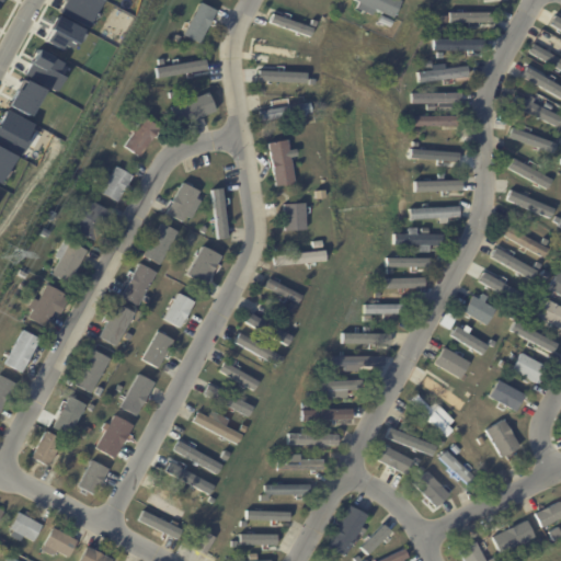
[(98,0),(63,0),(57,13),(86,26),(98,0)]
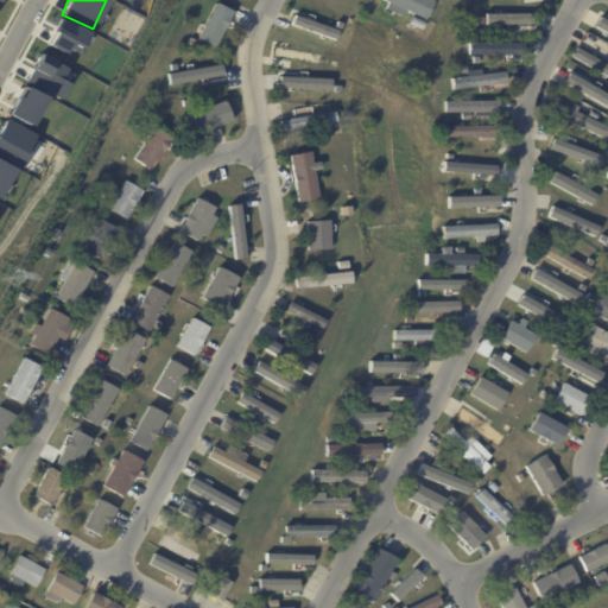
[(431,0),(435,1),(426,20),(405,10),(401,17),(385,10),(388,2),(382,0),(431,0)]
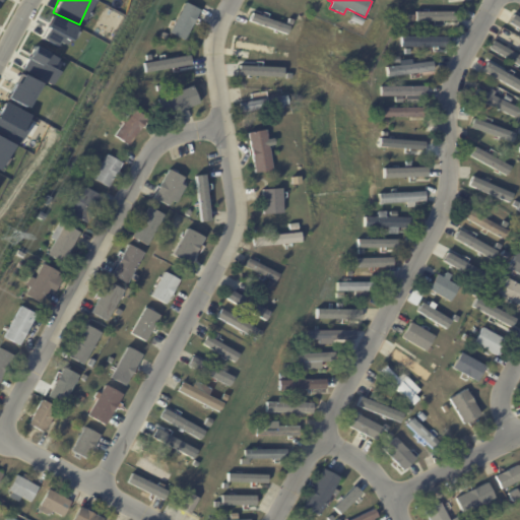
[(192,25),(185,40),(170,33),(186,2),(200,9),(192,25)]
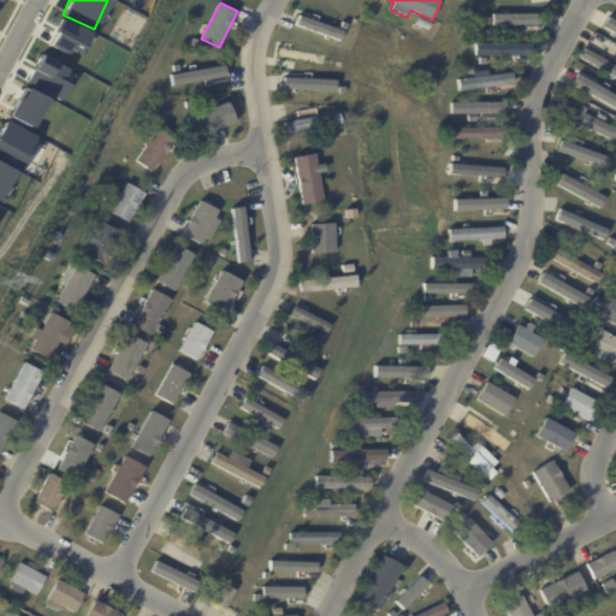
[(490,25),(537,24),(537,13),(490,13),(490,25)]
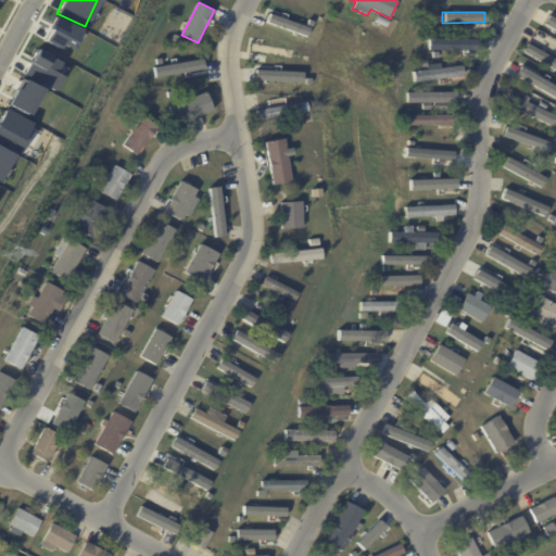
[(379,15),(391,21),(388,27),(376,22),(379,15)]
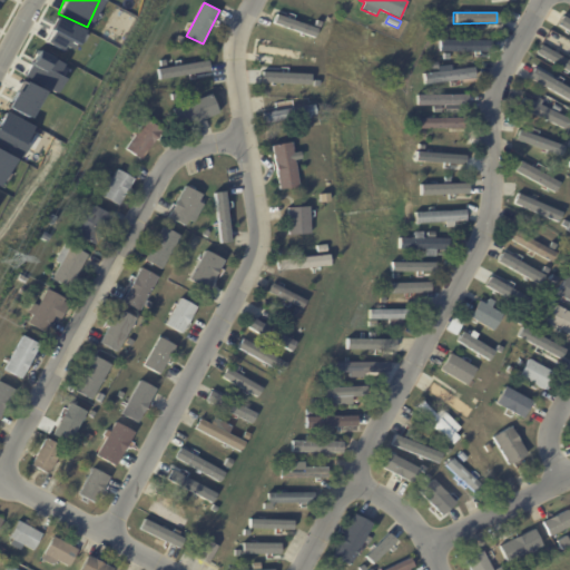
[(569,35),(569,19),(559,16),(554,28),(569,35)]
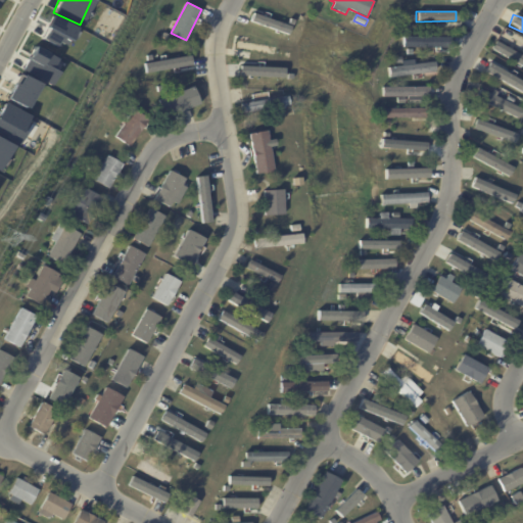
[(289,24),(250,15),(248,24),(288,32),(289,24)]
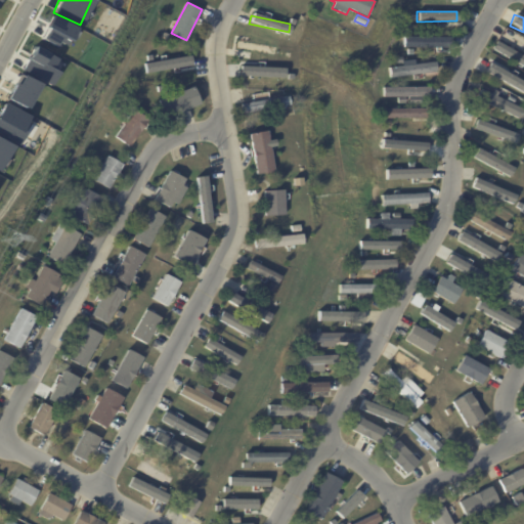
[(440,50),(440,56),(427,56),(427,49),(405,49),(405,39),(416,40),(417,34),(426,34),(426,39),(452,40),(452,49),(440,49),(440,50)]
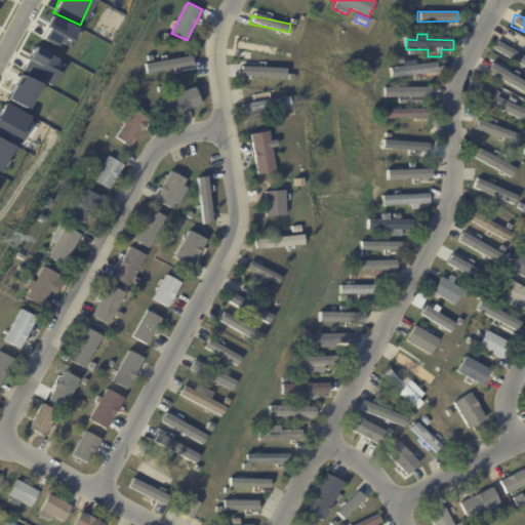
[(235,49),(275,55),(276,47),(236,40),(235,49)]
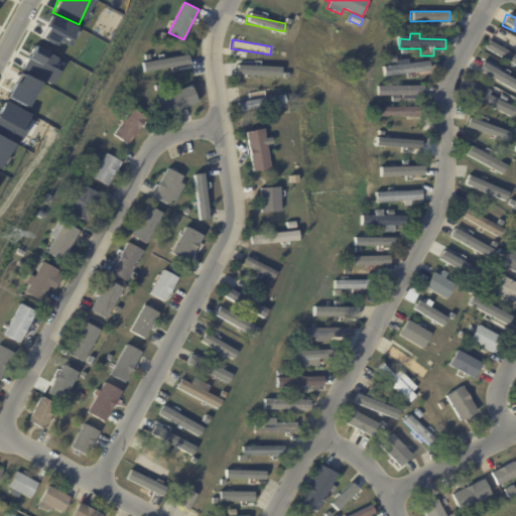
[(493,40),(515,53),(515,65),(487,48),(492,40),(493,40)]
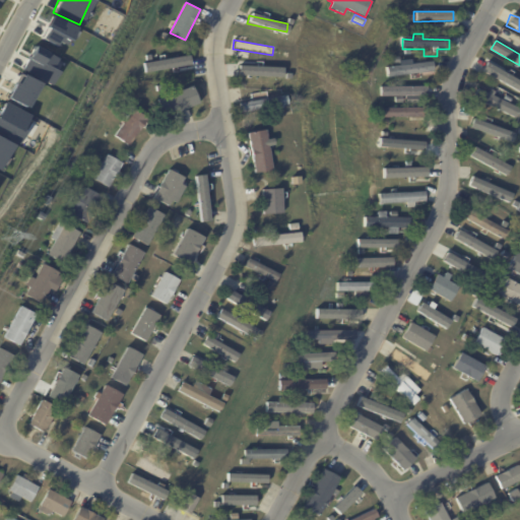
[(21,71),(51,83),(55,72),(40,66),(46,53),(30,47),(21,71)]
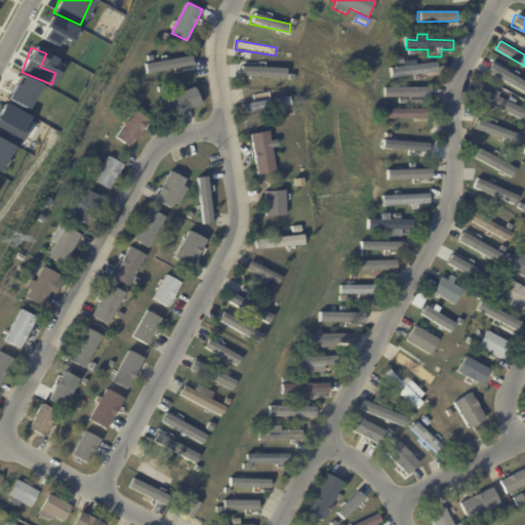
[(397,47),(405,48),(405,55),(397,54),(397,47)]
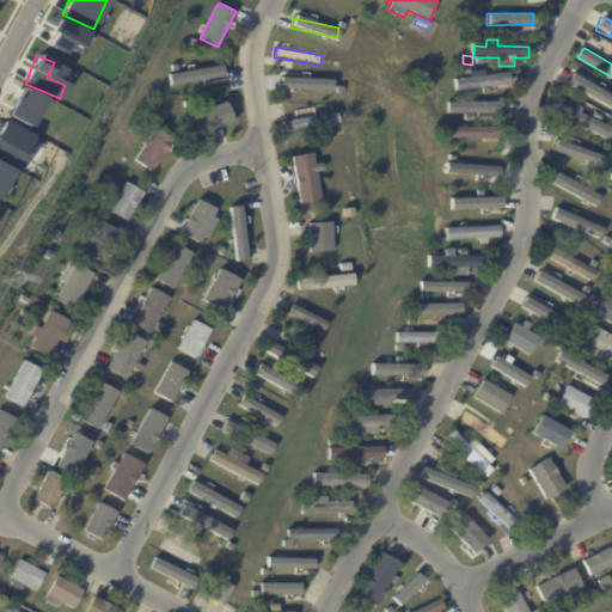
[(169,77),(224,66),(225,77),(171,86),(169,77)]
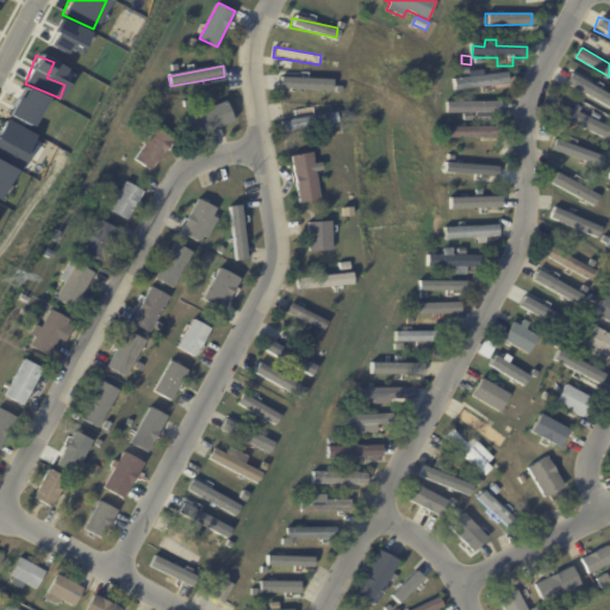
[(609,93),(609,105),(609,107),(564,81),(570,72),(609,93)]
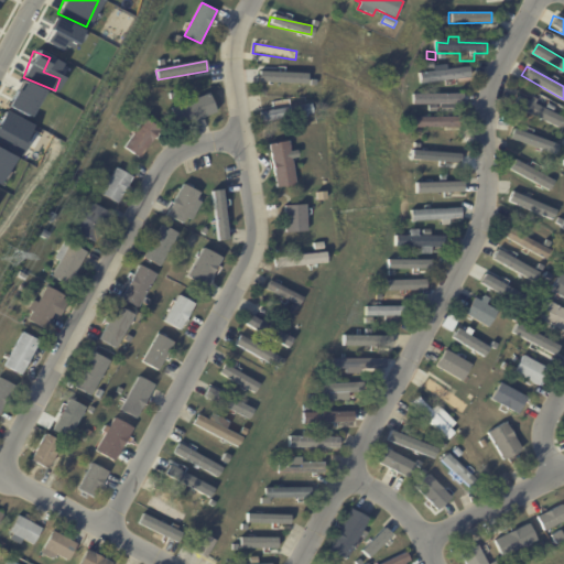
[(470,75),(470,77),(421,84),(420,73),(469,67),(470,75)]
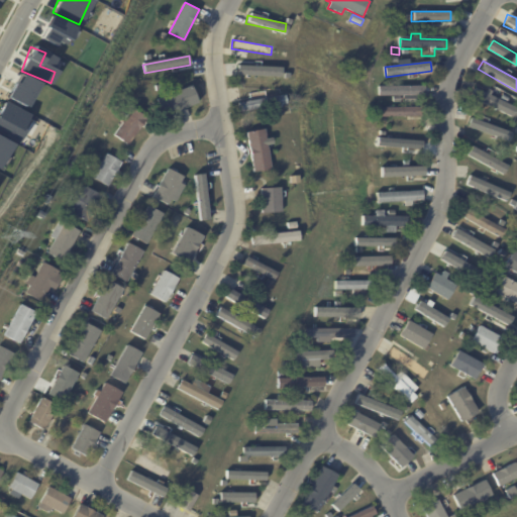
[(243,67),(284,68),(284,78),(237,76),(238,67),(243,67)]
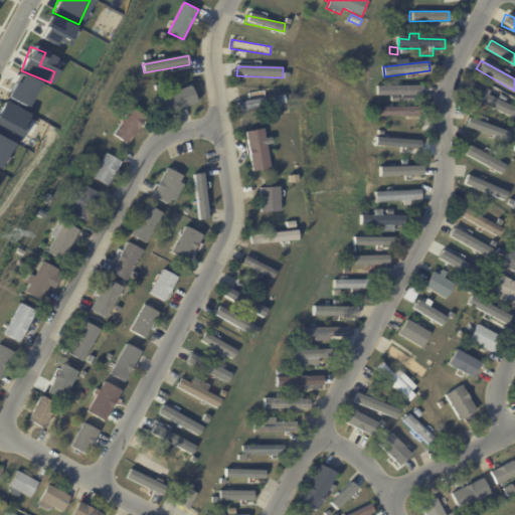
[(197,103),(163,116),(156,100),(180,91),(177,83),(189,78),(191,86),(193,86),(199,102),(197,103)]
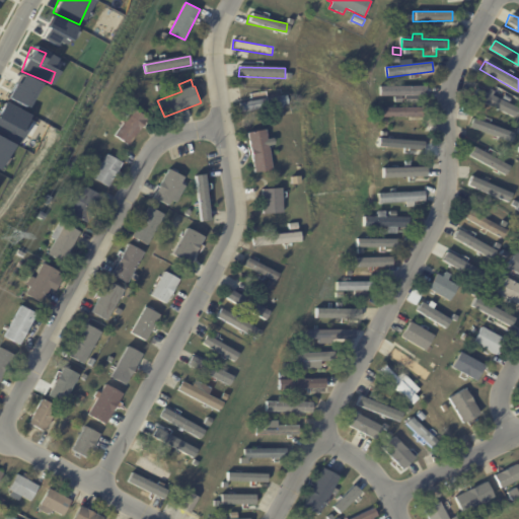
[(143,86),(148,84),(151,90),(147,93),(143,86)]
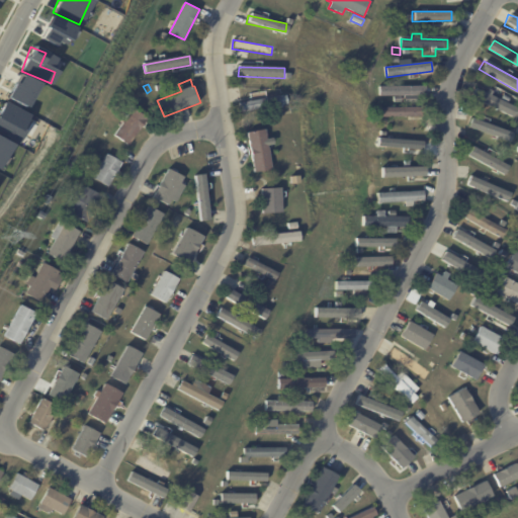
[(424,96),(416,96),(416,103),(403,103),(403,96),(400,96),(400,103),(392,103),(392,97),(378,97),(378,86),(425,87),(425,96),(424,96)]
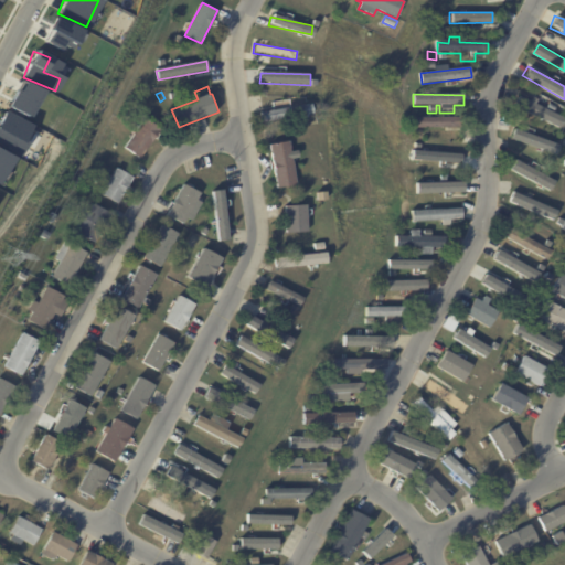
[(536,99),(540,100),(536,106),(546,110),(550,105),(557,108),(554,114),(564,118),(564,121),(562,129),(516,107),(521,98),(532,104),(534,98),(536,99)]
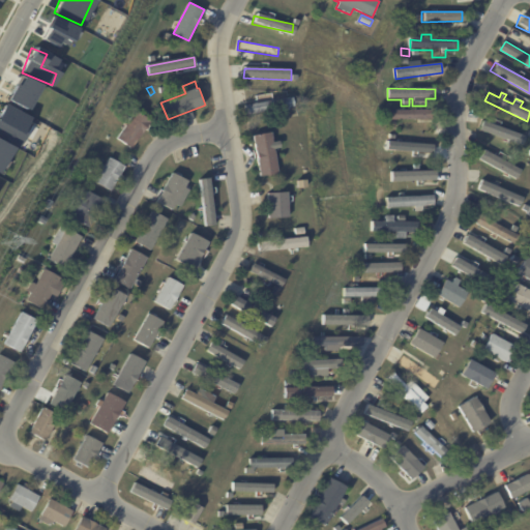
[(244,106),(293,97),(294,107),(288,108),(289,110),(283,111),(283,109),(246,115),(244,106)]
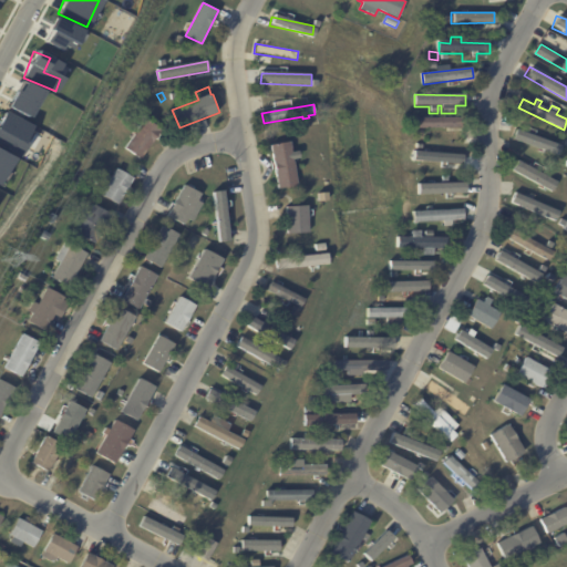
[(0,146),(19,155),(32,126),(2,111),(0,114),(0,146)]
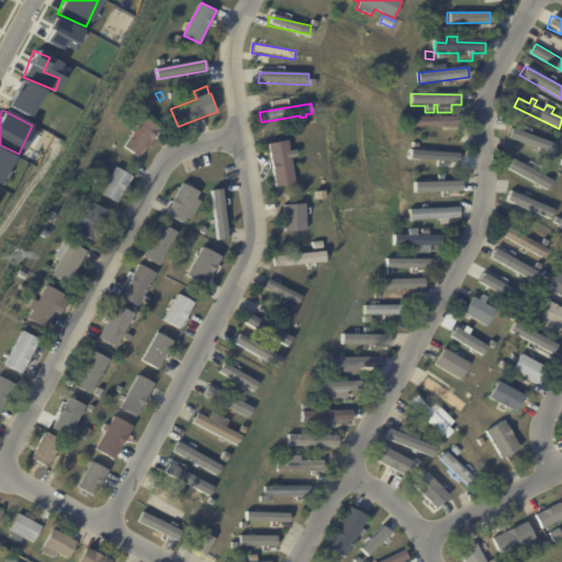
[(461,125),(461,126),(413,126),(413,116),(461,116),(461,125)]
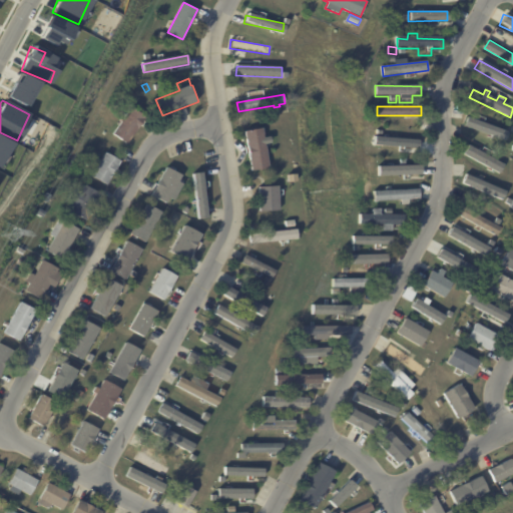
[(145,118),(128,144),(113,134),(131,108),(146,118),(145,118)]
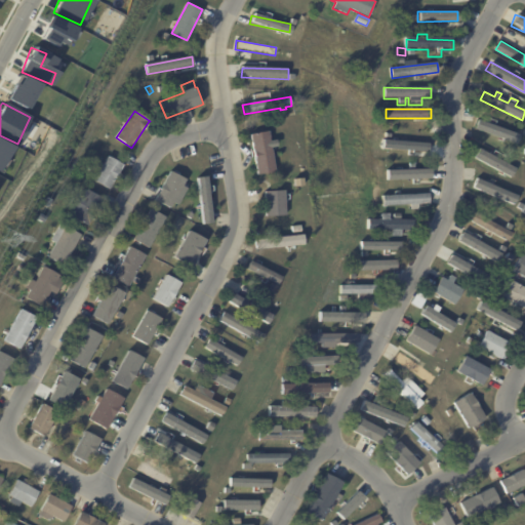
[(478,118),(518,133),(515,142),(475,126),(478,118)]
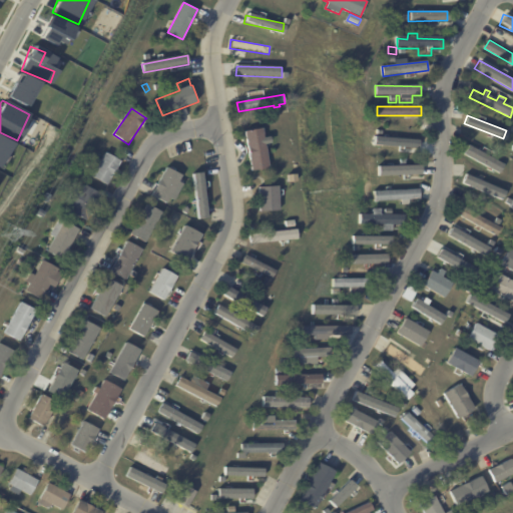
[(244,132),(263,128),(265,138),(271,137),(272,143),(266,145),(270,168),(252,171),(244,132)]
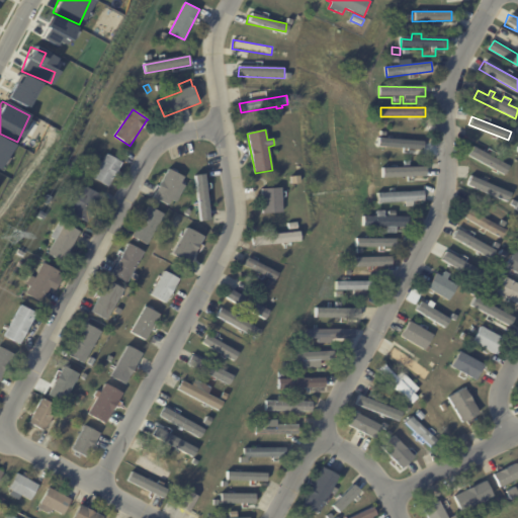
[(0,137),(12,144),(0,165),(0,137)]
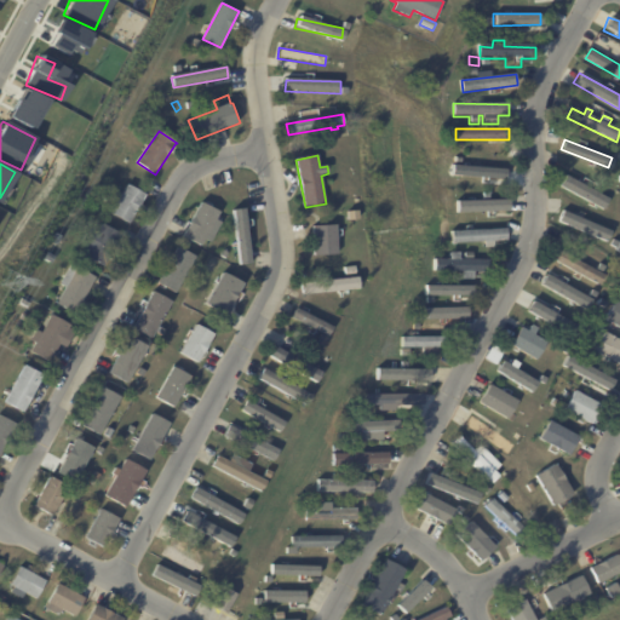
[(458,164),(505,167),(504,177),(457,173),(458,164)]
